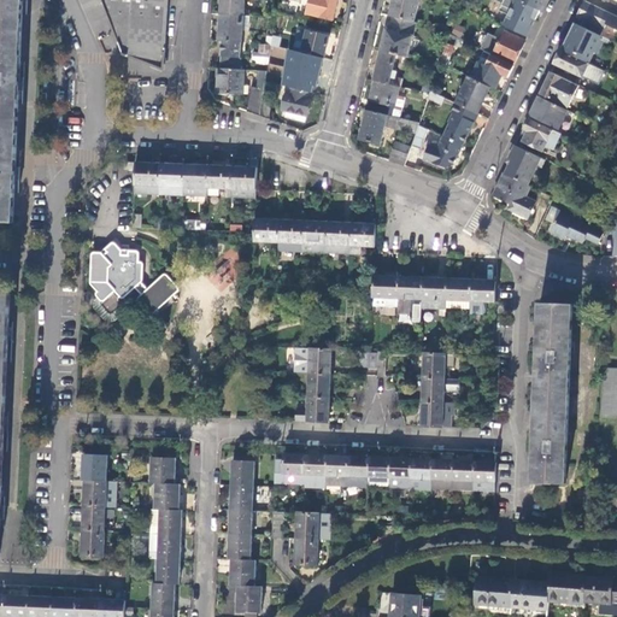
[(23,0),(0,0),(0,222),(13,223),(15,180),(16,166),(19,90),(19,77),(23,0)]
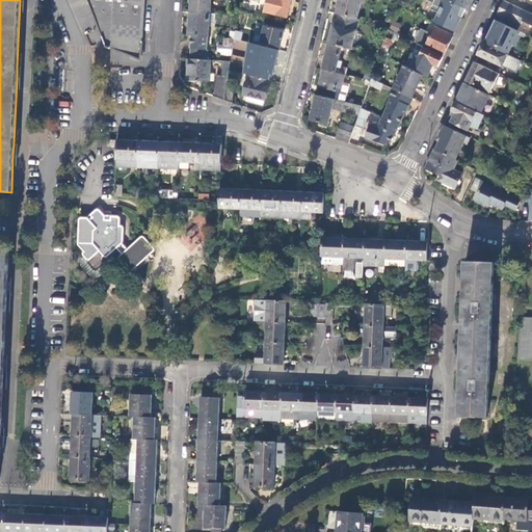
[(144,0),(87,0),(106,47),(110,49),(141,62),(142,53),(144,0)]
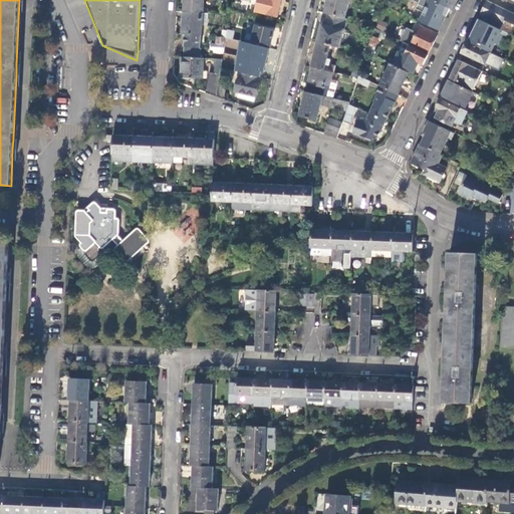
[(184,0),(184,12),(207,13),(208,0),(184,0)]
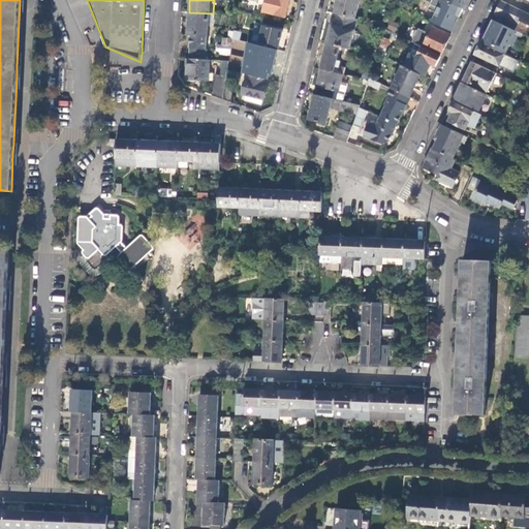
[(266,0),(263,12),(286,19),(289,0),(266,0)]
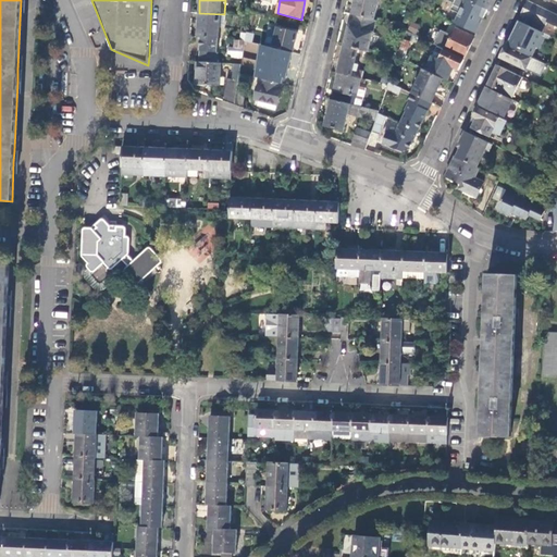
[(378,0),(356,0),(353,14),(356,14),(374,19),(378,0)]
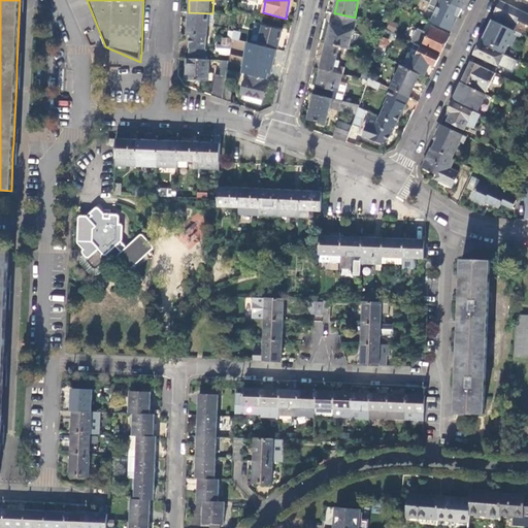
[(426,0),(430,2),(427,8),(435,12),(431,22),(452,32),(463,8),(446,0),(426,0)]
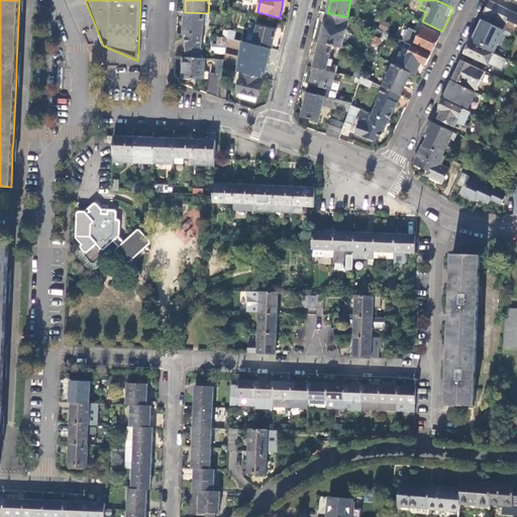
[(436,0),(453,8),(456,0),(436,0)]
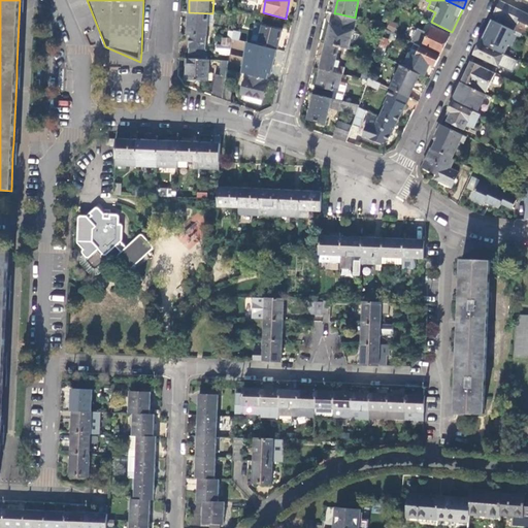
[(501,1),(492,20),(515,31),(519,24),(515,22),(520,9),(501,1)]
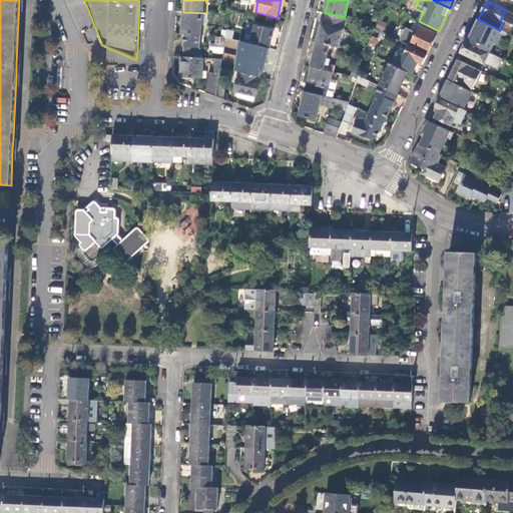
[(505,20),(512,24),(512,13),(505,9),(500,21),(504,23),(505,20)]
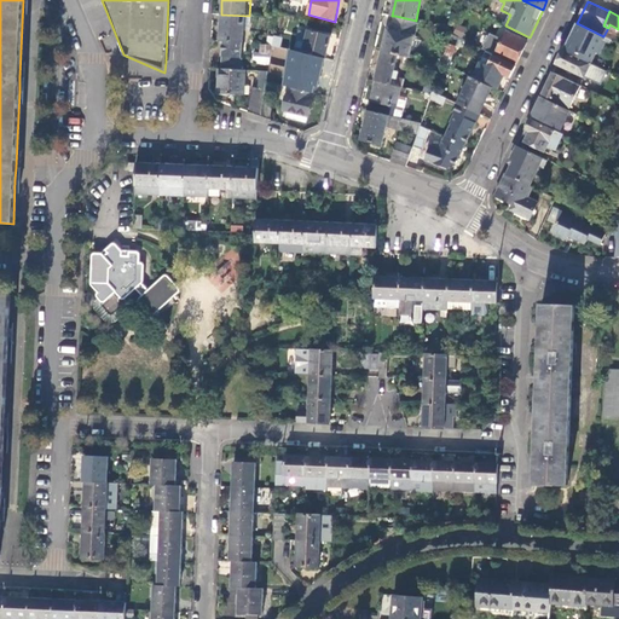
[(252,16),(249,16),(221,15),(220,41),(224,42),(242,44),(243,44),(244,25),(250,25),(252,16)]
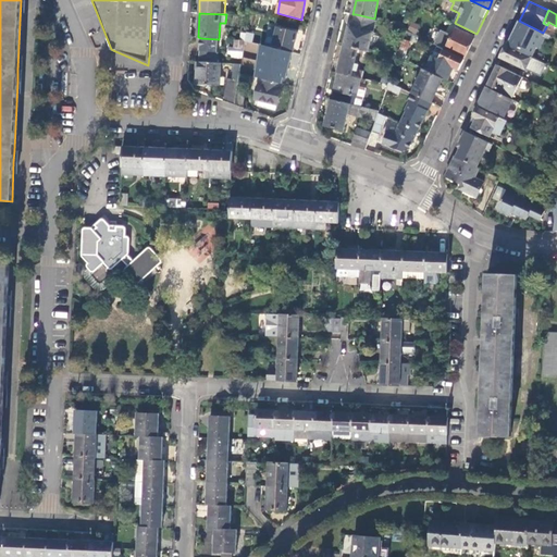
[(376,20),(374,19),(356,14),(353,26),(350,26),(345,46),(366,51),(369,51),(376,20)]
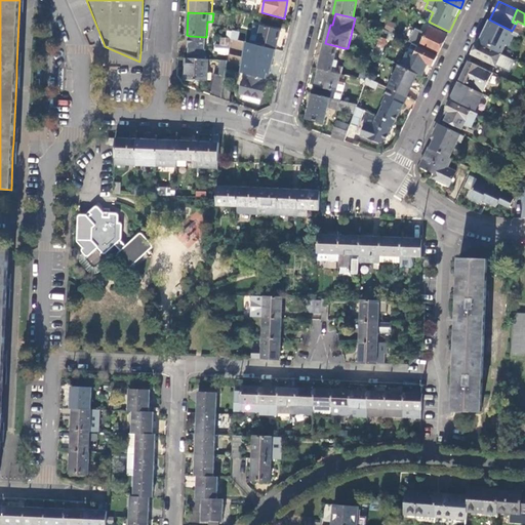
[(489,19),(479,42),(502,54),(507,45),(510,46),(515,36),(518,37),(520,34),(512,31),(489,19)]
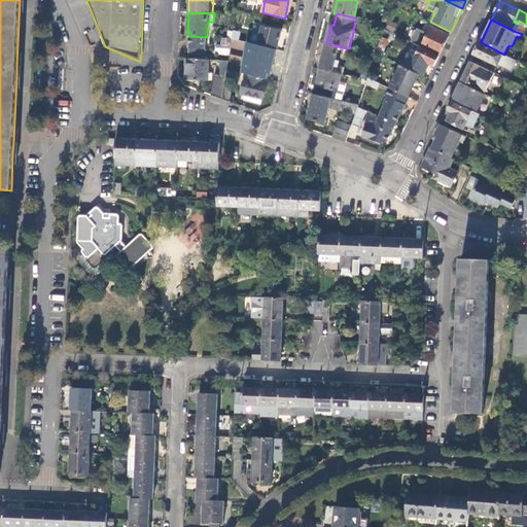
[(250,43),(258,45),(262,28),(255,26),(250,43)]
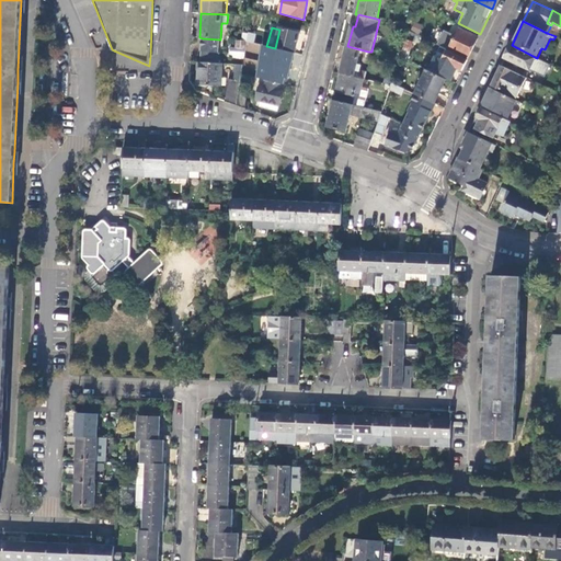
[(275,48),(295,53),(300,33),(279,27),(279,30),(275,48)]
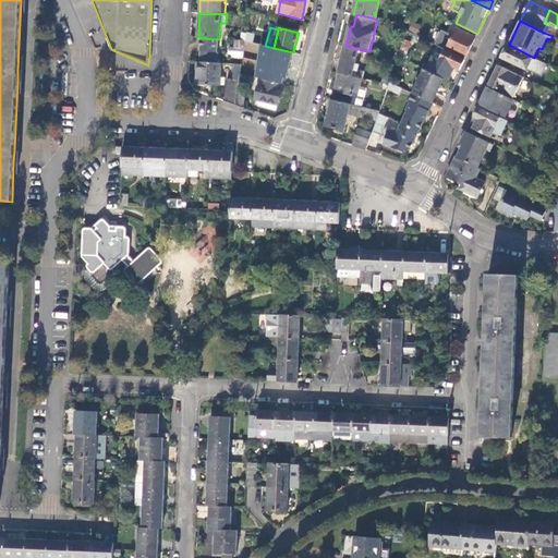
[(447,49),(465,58),(476,37),(457,28),(453,35),(443,29),(435,44),(438,45),(446,48),(447,49)]
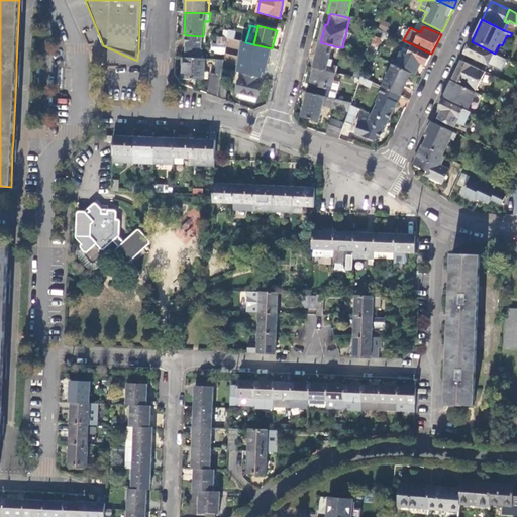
[(384,31),(378,28),(370,53),(376,56),(384,31)]
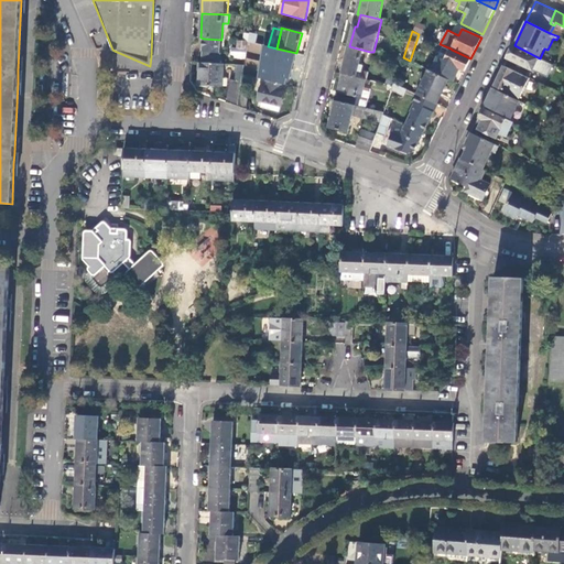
[(220,40),(204,39),(202,63),(209,63),(210,53),(220,53),(220,40)]
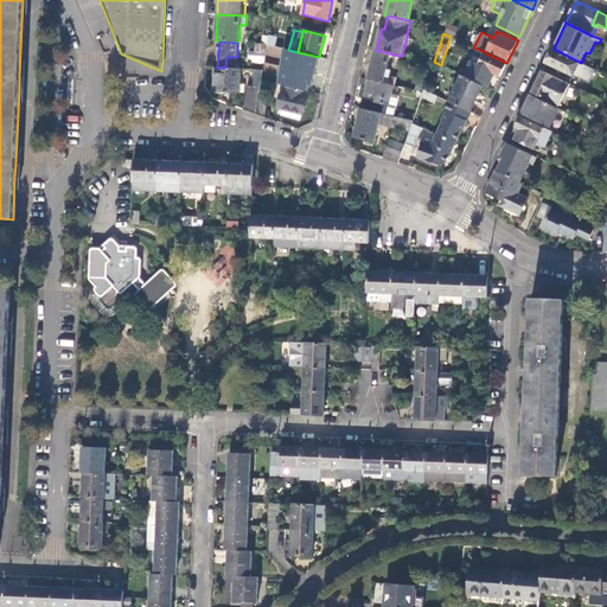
[(267,51),(268,44),(255,44),(255,52),(250,52),(249,62),(264,63),(267,51)]
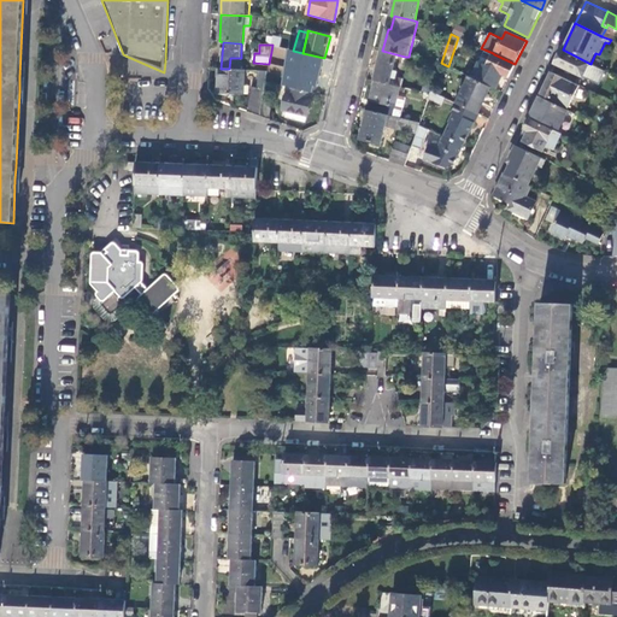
[(485,50),(480,62),(488,65),(493,53),(485,50)]
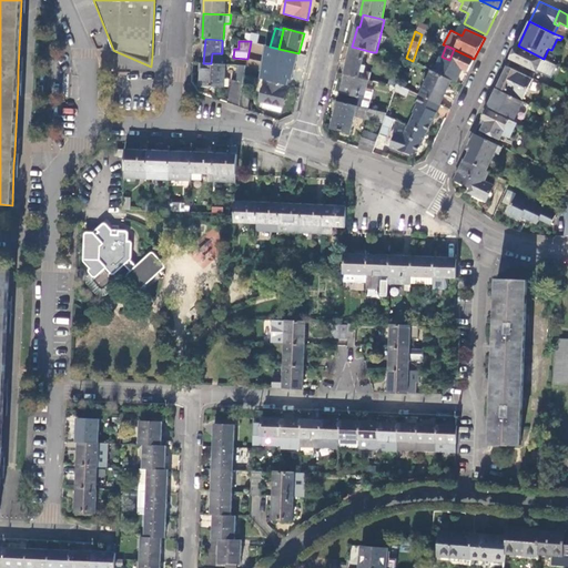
[(544,64),(546,60),(544,59),(518,46),(511,59),(537,71),(540,63),(544,64)]
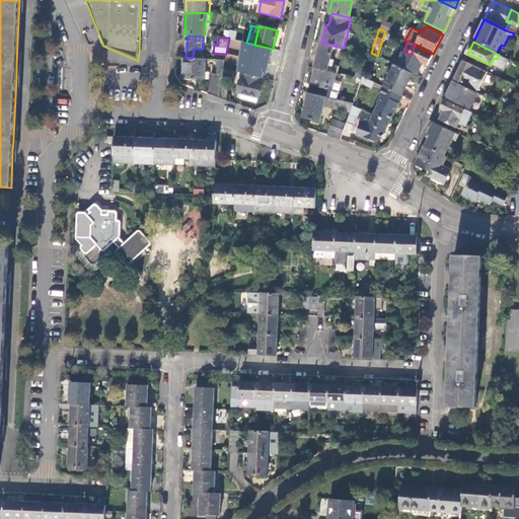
[(341,48),(321,43),(315,67),(340,73),(341,67),(329,64),(332,51),(340,53),(341,48)]
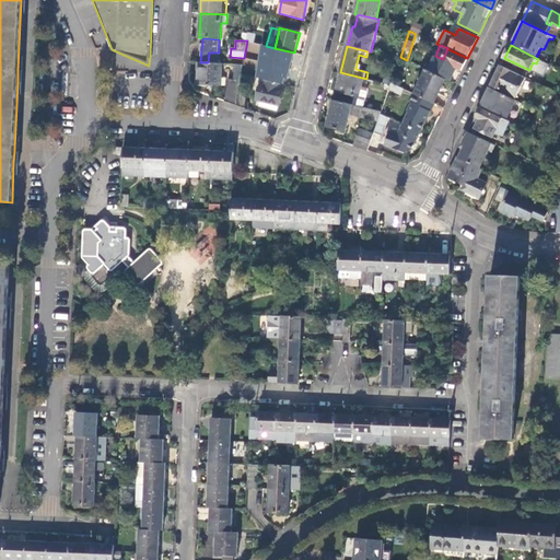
[(462,70),(467,58),(448,49),(447,48),(443,59),(435,56),(428,70),(446,79),(451,81),(456,68),(462,70)]
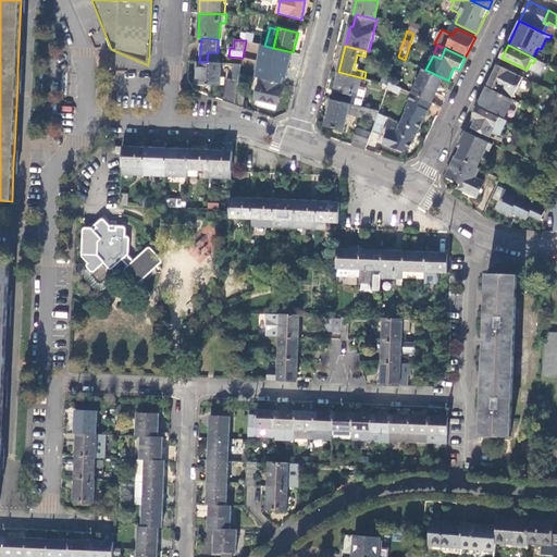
[(207,62),(199,62),(197,62),(195,85),(219,87),(221,63),(207,62)]
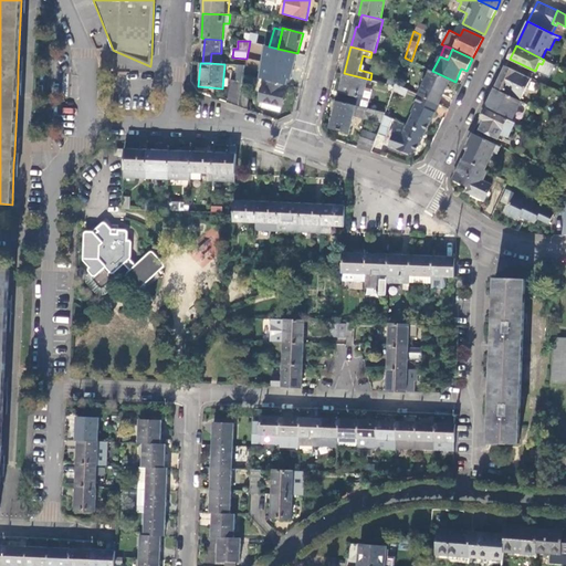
[(243,81),(245,66),(239,66),(237,81),(231,80),(227,103),(231,104),(239,107),(243,81)]
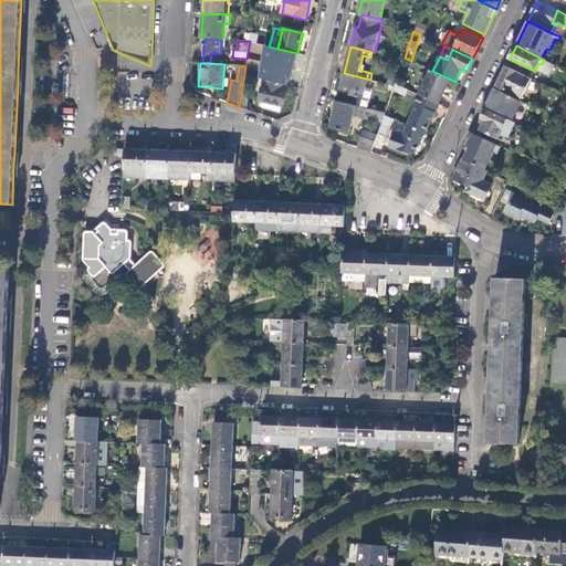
[(531,77),(506,66),(496,86),(522,98),(531,77)]
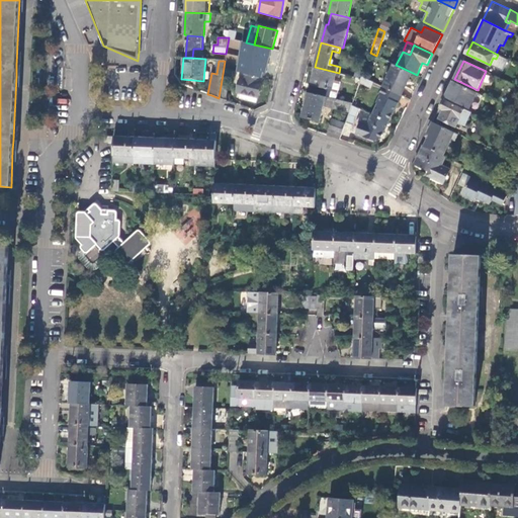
[(413,73),(396,65),(392,63),(386,73),(390,74),(383,87),(399,94),(402,95),(413,73)]
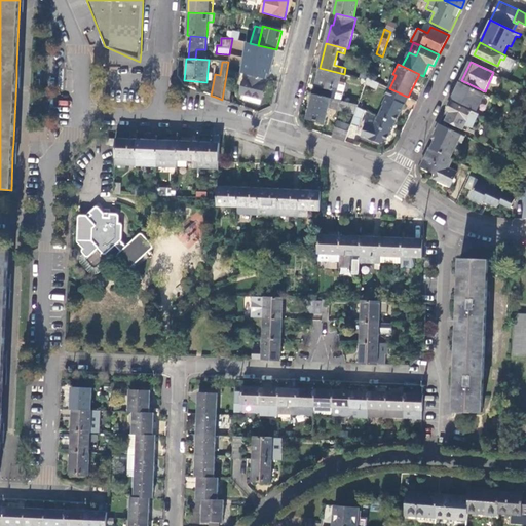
[(344,74),(320,68),(313,94),(341,101),(345,84),(339,82),(340,76),(343,76),(344,74)]
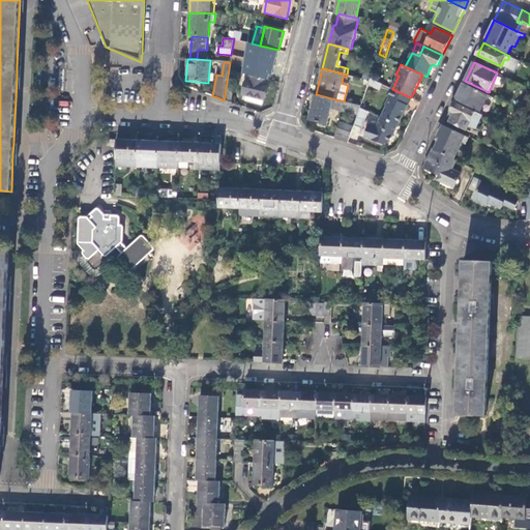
[(505,78),(526,87),(529,81),(508,70),(505,78)]
